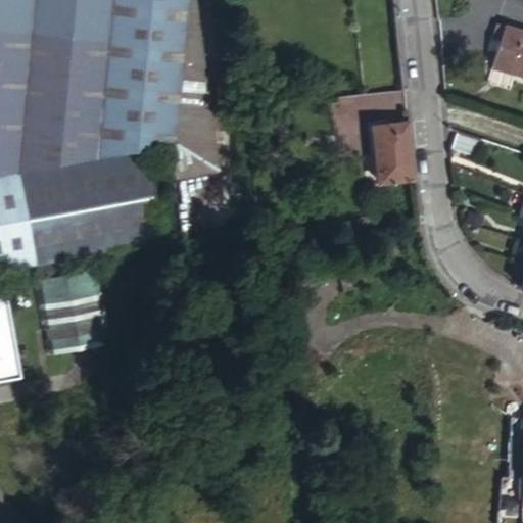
[(201,0),(0,0),(0,173),(175,146),(180,182),(184,181),(183,173),(221,167),(201,0)]
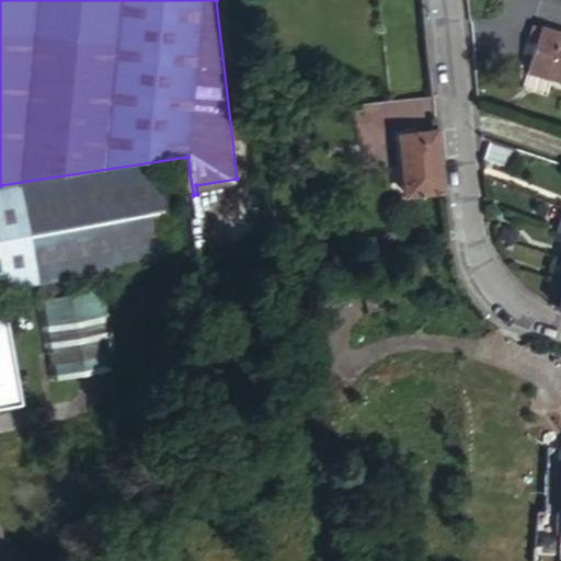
[(541,33),(533,31),(528,45),(537,47),(541,33)]
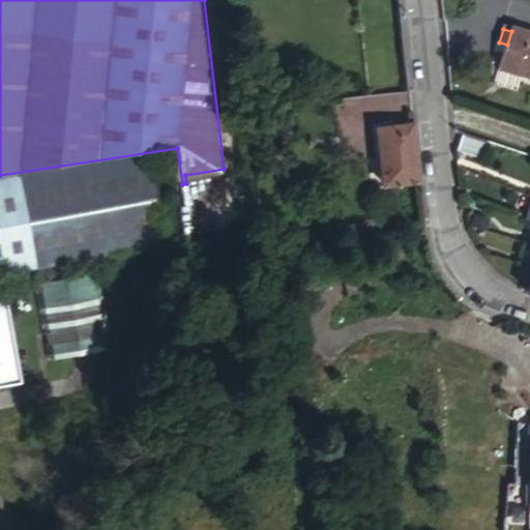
[(507,45),(499,70),(529,80),(529,36),(511,31),(507,45)]
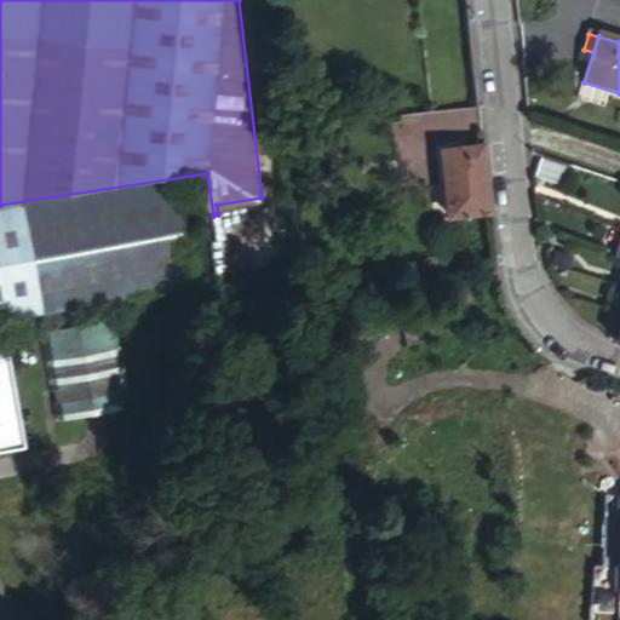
[(488,211),(481,143),(440,148),(446,214),(488,211)]
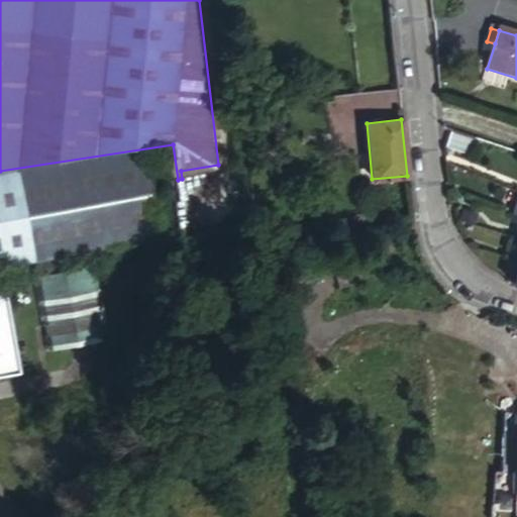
[(451,129),(445,146),(475,157),(481,138),(451,129)]
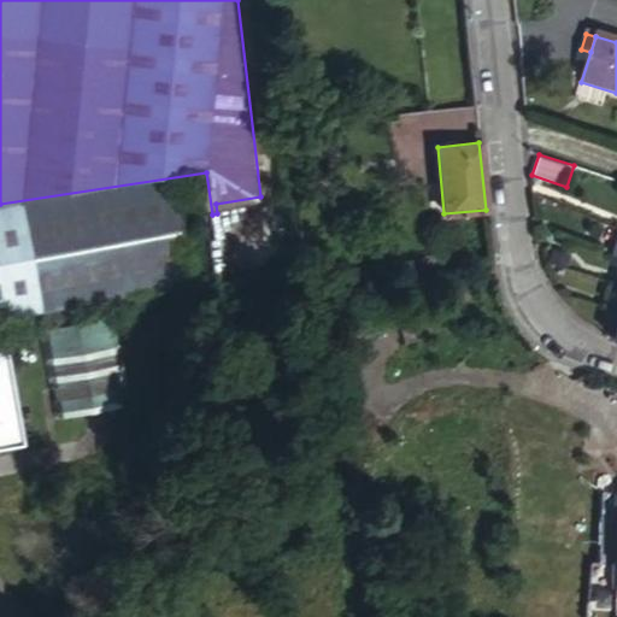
[(0,209),(0,316),(198,288),(180,183),(0,209)]
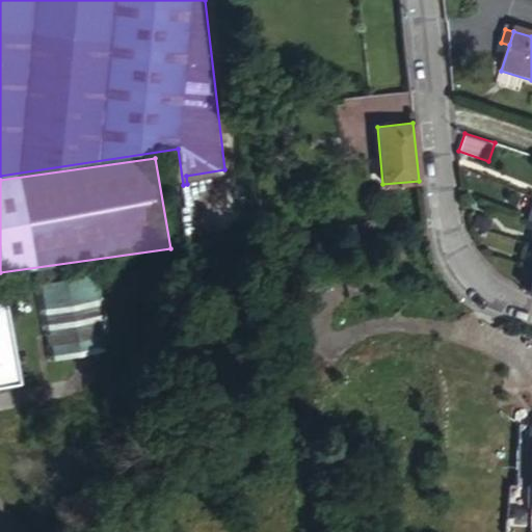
[(342,276),(347,291),(374,283),(370,267),(342,276)]
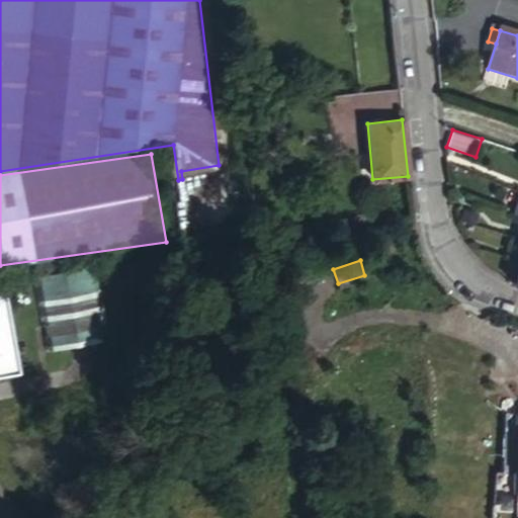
[(109,344),(99,267),(35,276),(47,353),(109,344)]
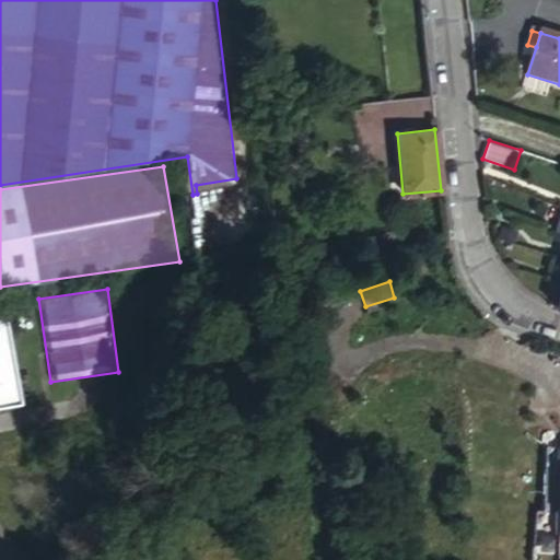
[(7,304),(0,304),(0,406),(21,404),(7,304)]
